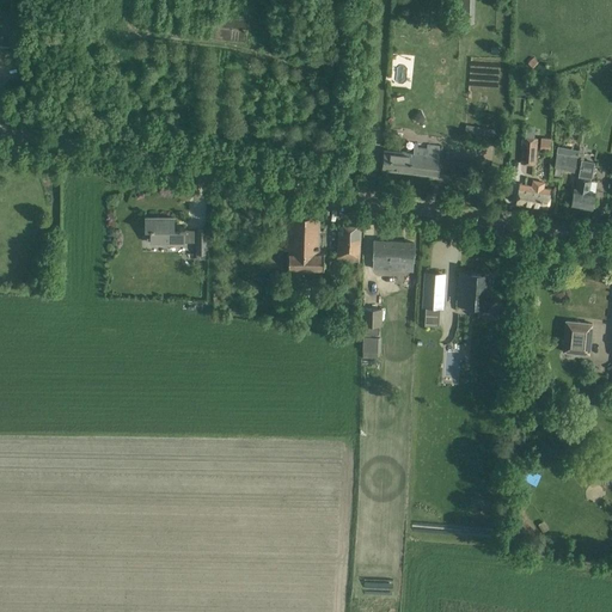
[(18,22),(10,46),(19,48),(26,24),(18,22)]
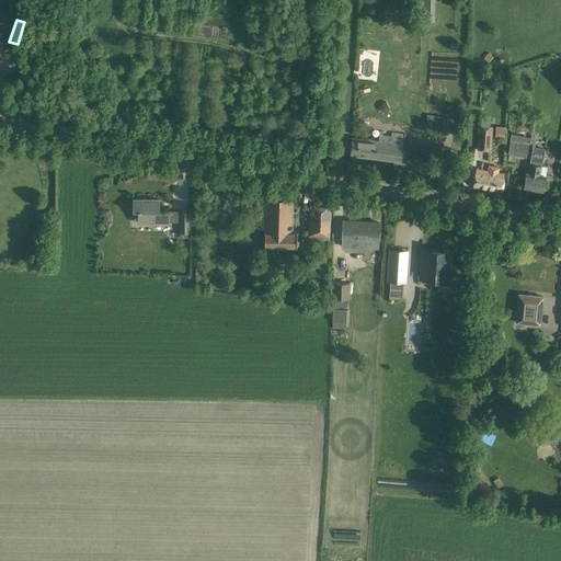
[(505,136),(505,125),(496,126),(496,136),(505,136)]
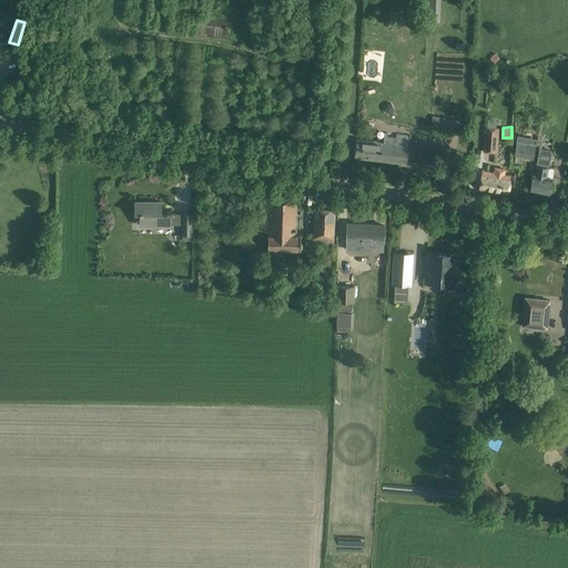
[(486,128),(484,152),(497,153),(499,129),(496,129),(488,128),(486,128)]
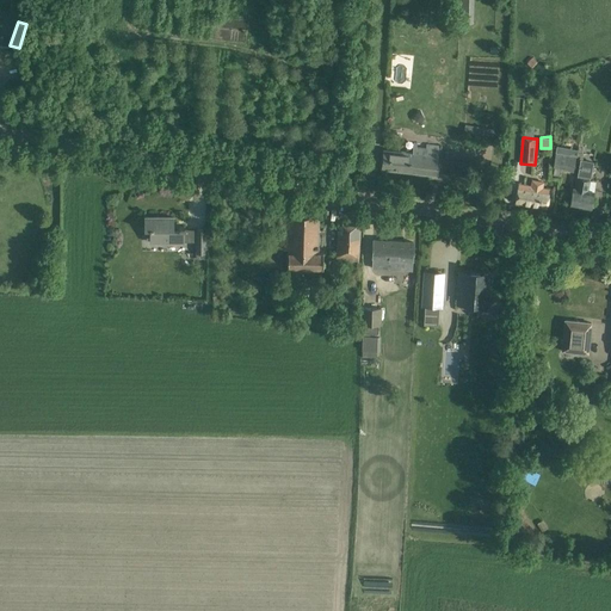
[(437,176),(438,164),(440,146),(426,144),(426,148),(417,147),(417,143),(413,143),(412,153),(383,149),(382,158),(381,170),(437,176)]
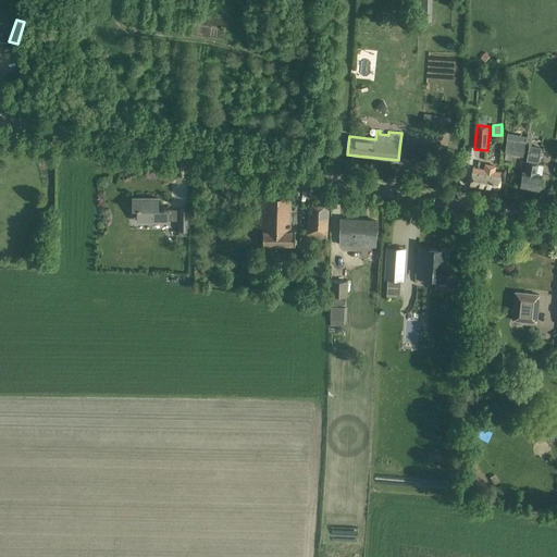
[(525,143),(507,139),(505,153),(504,159),(509,160),(511,153),(523,156),(525,143)]
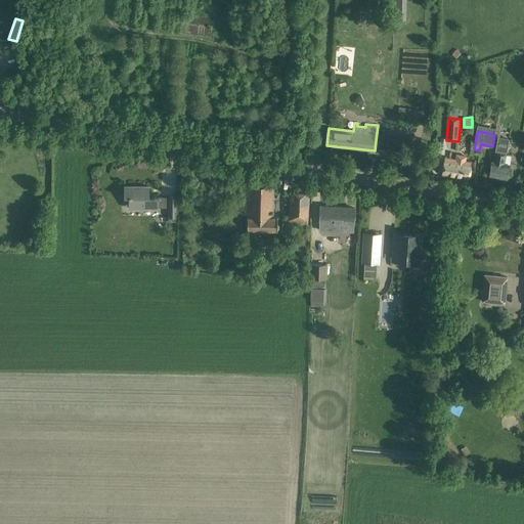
[(491,162),(488,176),(507,179),(510,165),(505,164),(506,155),(507,149),(509,140),(496,138),(495,147),(494,153),(493,162),(491,162)]
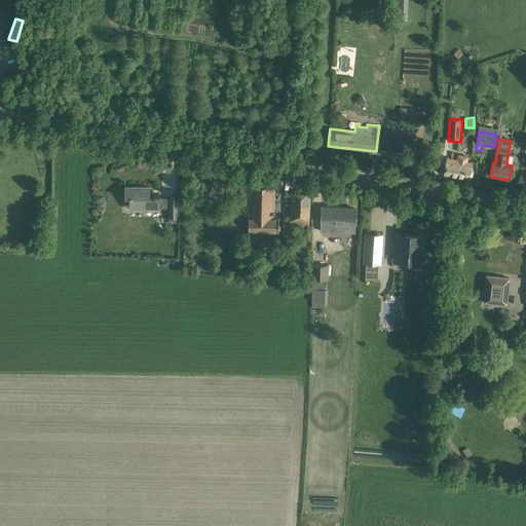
[(405,154),(406,141),(387,140),(386,152),(405,154)]
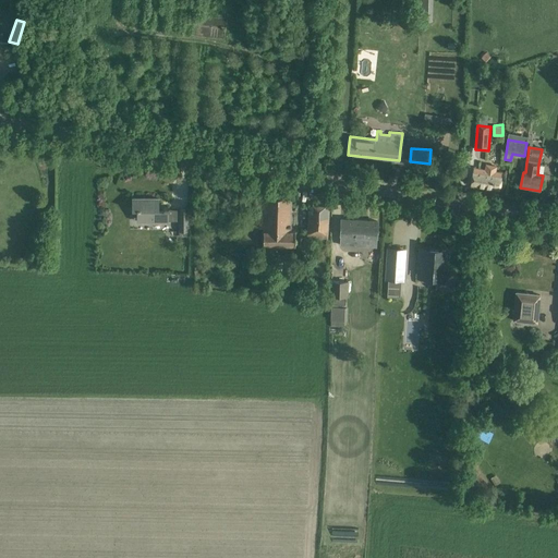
[(459,183),(461,167),(447,165),(445,182),(459,183)]
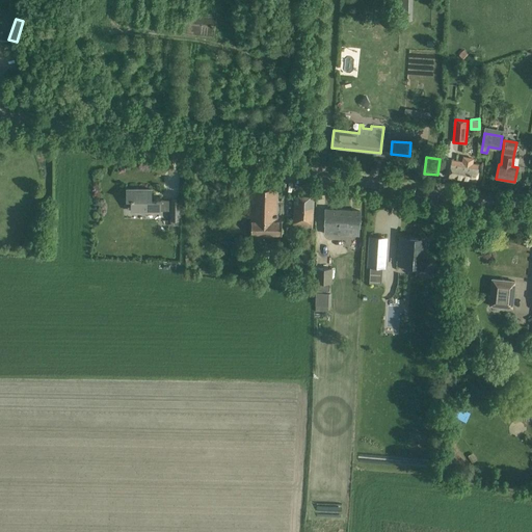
[(476,182),(478,171),(479,165),(473,164),(474,158),(462,157),(461,162),(452,160),(451,166),(449,177),(476,182)]
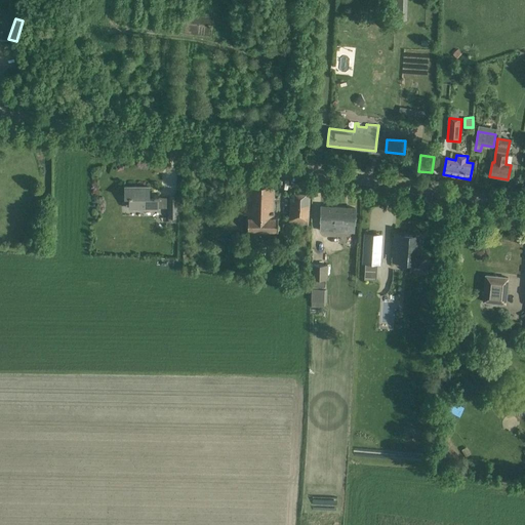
[(278,232),(277,229),(278,218),(273,217),(274,186),(241,186),(240,214),(247,214),(247,231),(278,232)]
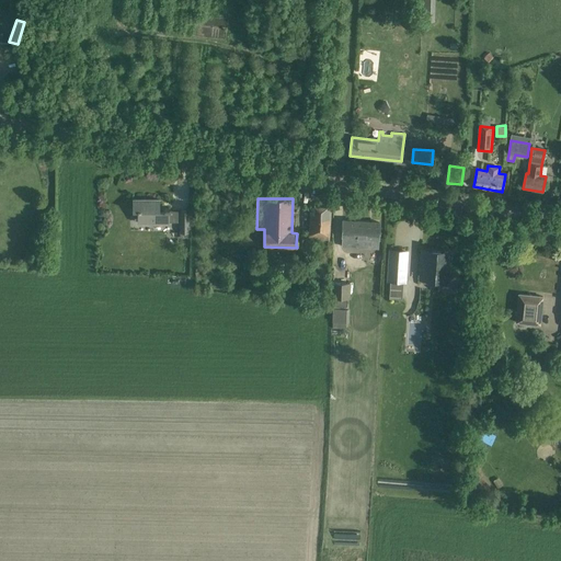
[(189,232),(189,221),(189,210),(169,210),(169,208),(159,208),(159,199),(133,199),(133,210),(137,210),(137,222),(180,222),(180,232),(189,232)]
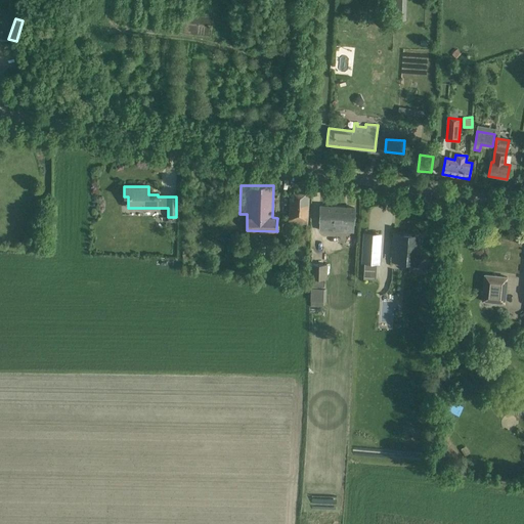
[(307,227),(308,204),(309,193),(290,192),(290,203),(289,226),(307,227)]
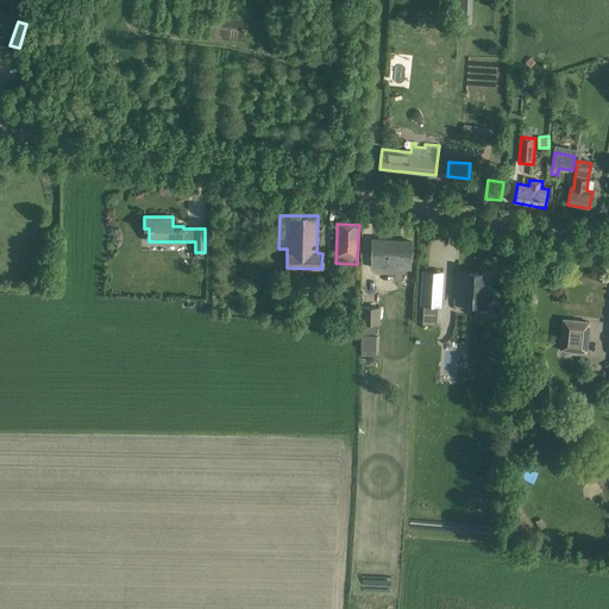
[(412,259),(412,253),(412,242),(372,239),(371,251),(371,257),(371,268),(394,269),(395,258),(412,259)]
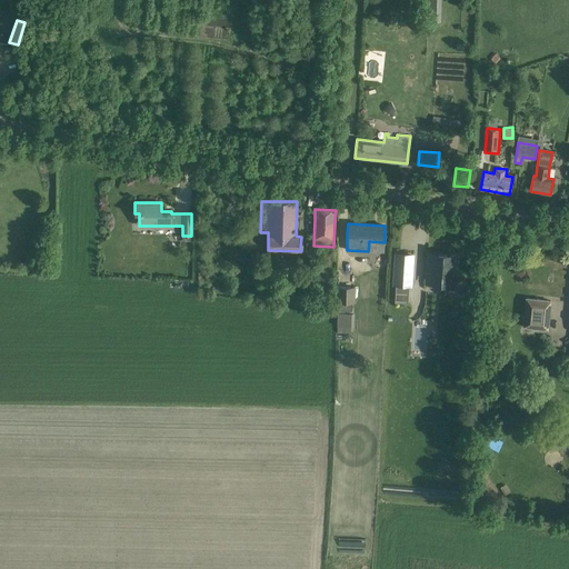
[(397,255),(395,285),(410,286),(411,256),(397,255)]
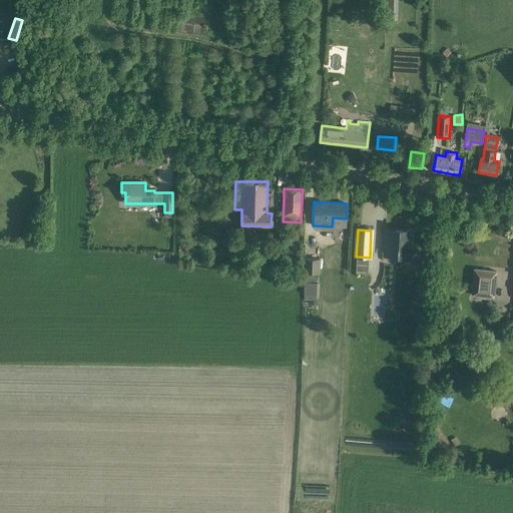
[(392,255),(410,257),(411,233),(402,233),(402,231),(393,230),(393,232),(385,232),(384,253),(392,253),(392,255)]
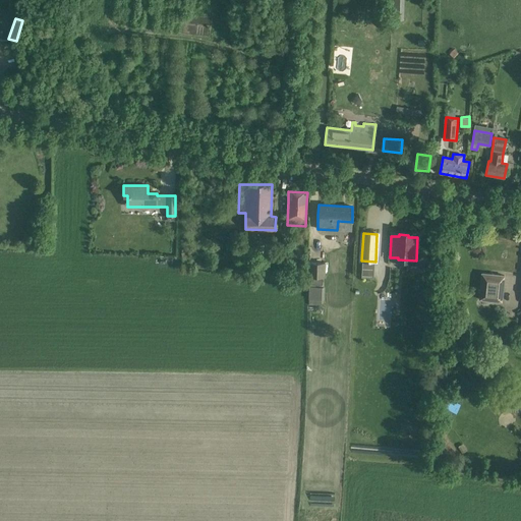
[(308,262),(307,277),(325,277),(325,263),(308,262)]
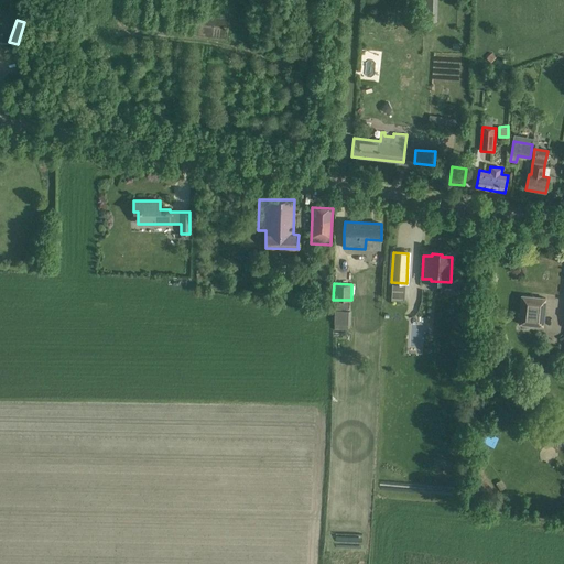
[(391,285),(390,313),(411,314),(411,286),(391,285)]
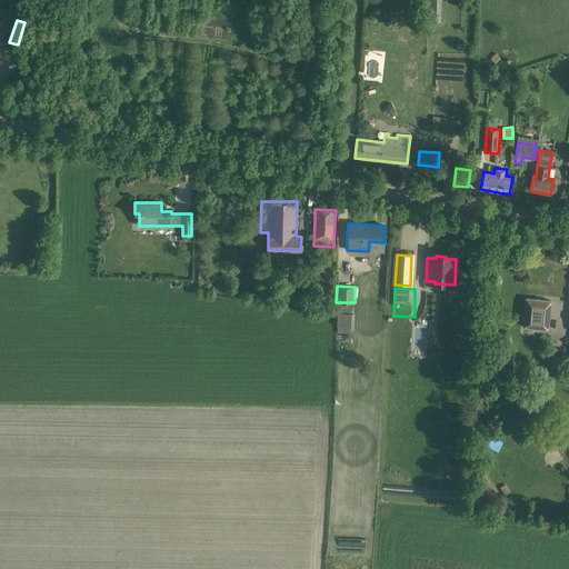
[(547,327),(550,301),(527,299),(523,325),(547,327)]
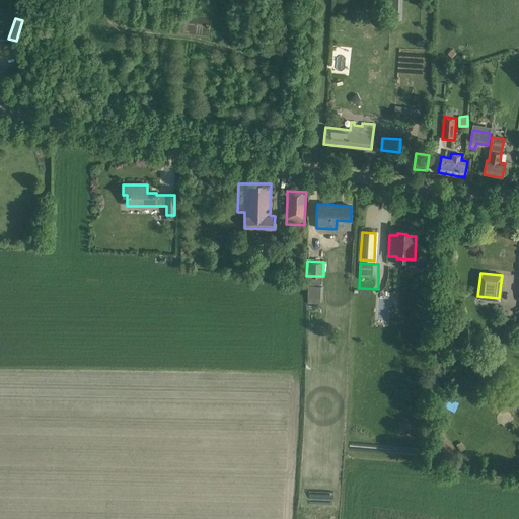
[(307,284),(307,304),(320,304),(320,298),(323,298),(323,285),(307,284)]
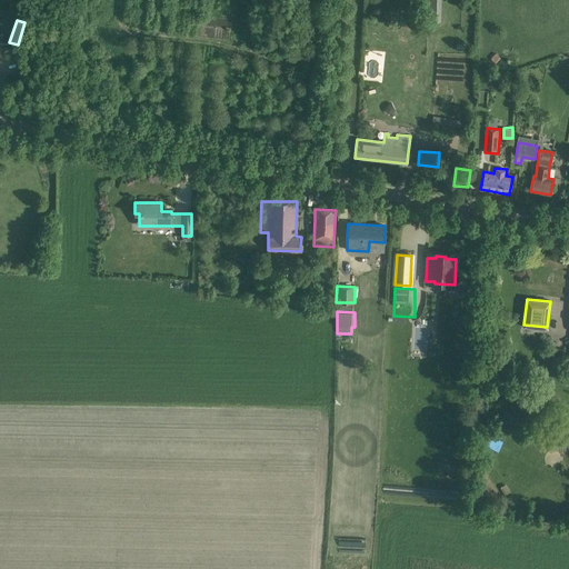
[(499,451),(503,441),(492,436),(487,447),(499,451)]
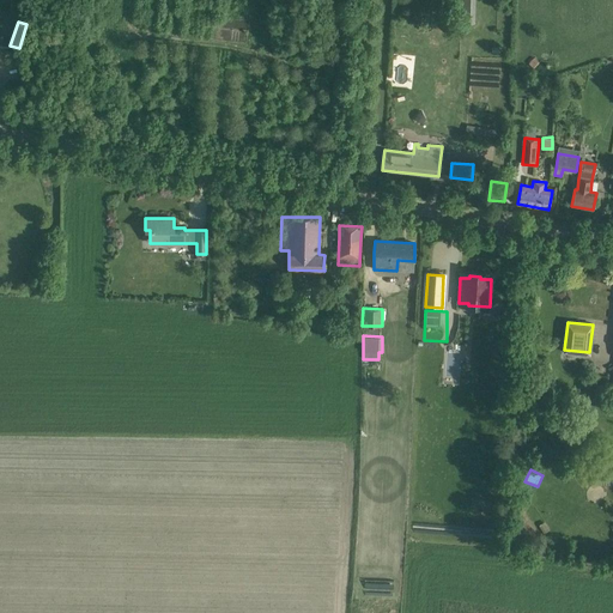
[(546,522),(540,526),(544,533),(550,529),(546,522)]
